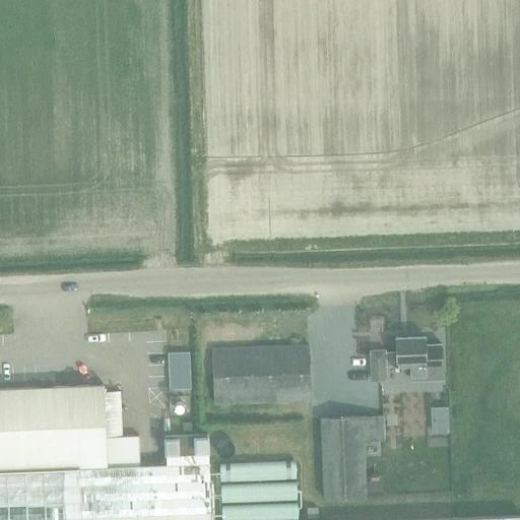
[(425,337),(396,337),(396,352),(385,352),(384,350),(370,350),(371,380),(385,379),(385,367),(409,366),(409,378),(442,377),(442,344),(425,345),(425,337)]
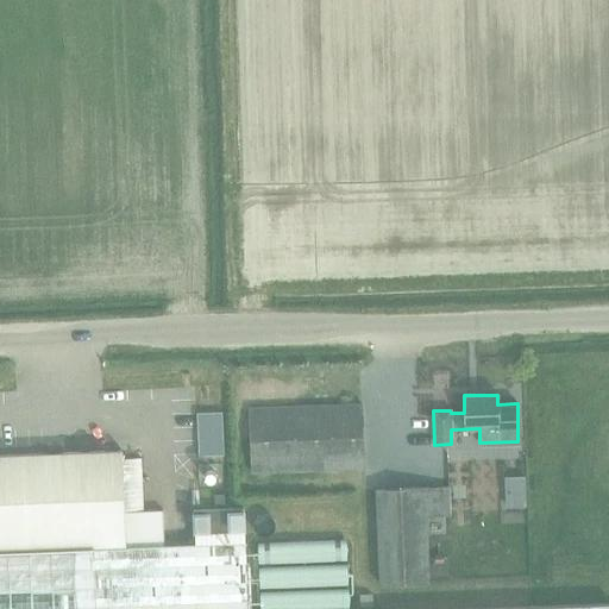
[(362,405),(249,409),(251,473),(364,470),(362,405)]
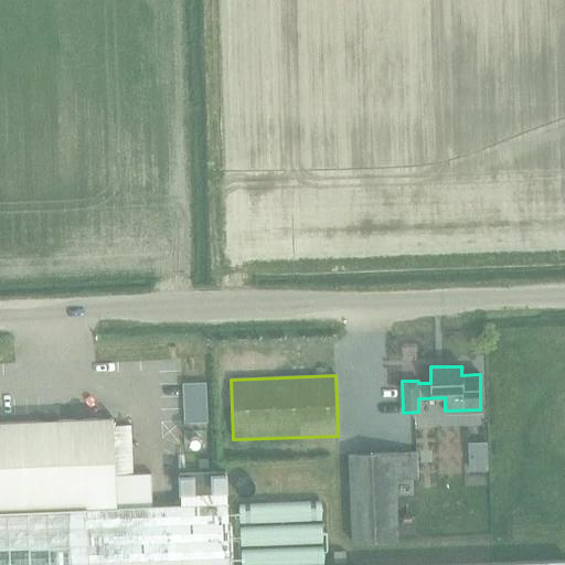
[(0,564),(564,564),(564,560),(437,564),(230,564),(227,503),(226,473),(180,476),(181,505),(151,507),(150,475),(131,476),(115,477),(113,418),(0,423),(0,564)]
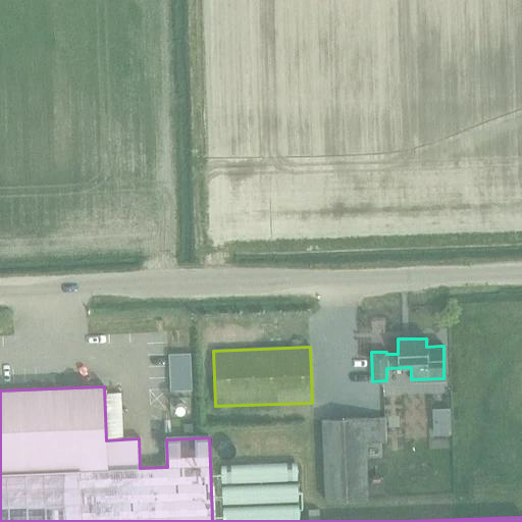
[(384,418),(322,420),(325,502),(367,501),(365,444),(385,442),(384,418)]
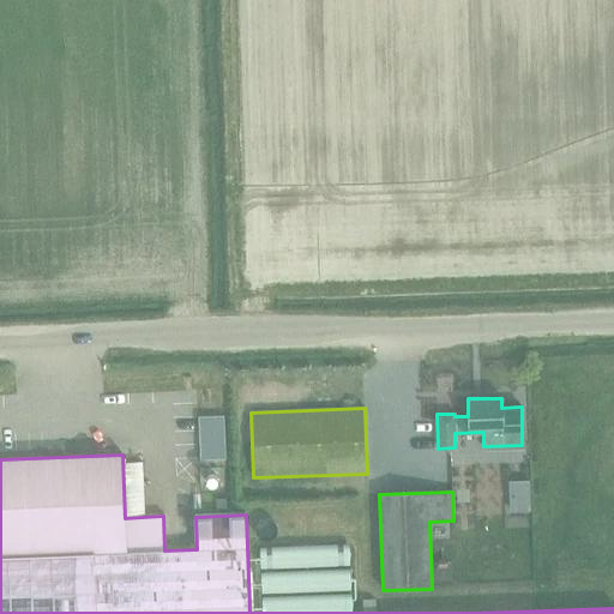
[(256,528),(256,530),(256,531),(256,534),(257,535),(258,537),(259,539),(262,540),(263,540),(265,541),(266,541),(269,541),(270,540),(272,540),(274,539),(275,537),(276,535),(277,534),(278,531),(278,530),(278,528),(277,525),(276,524),(275,522),(274,521),(272,519),(270,519),(269,518),(266,518),(265,518),(263,519),(262,519),(259,521),(258,522),(257,524),(256,525),(256,528)]
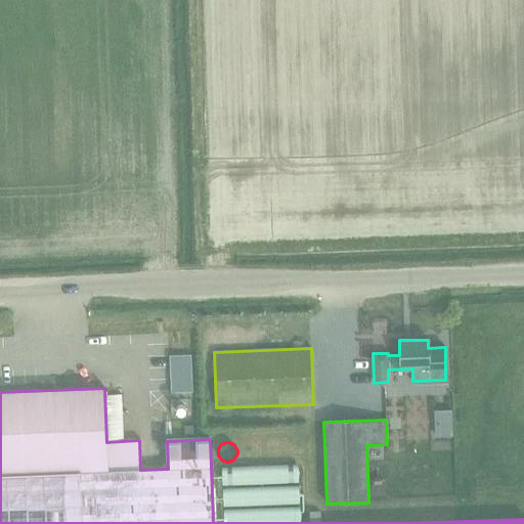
[(242,457),(242,473),(318,473),(318,456),(242,457)]
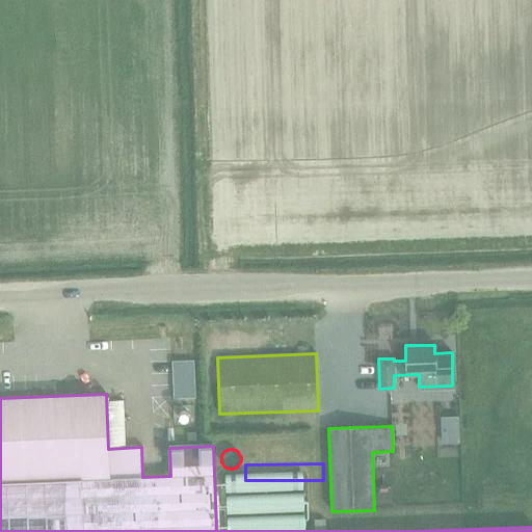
[(247,521),(326,520),(326,502),(324,502),(324,483),(247,484),(247,521)]
